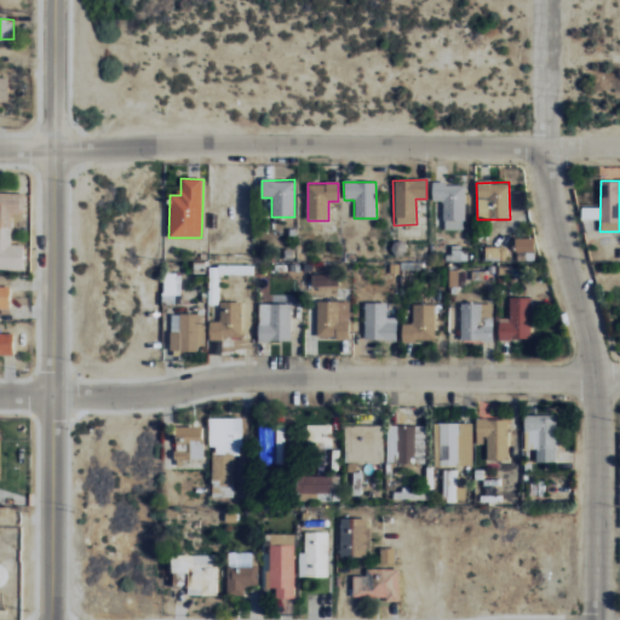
[(465,184),(432,183),(432,201),(443,201),(442,229),(464,230),(465,184)]
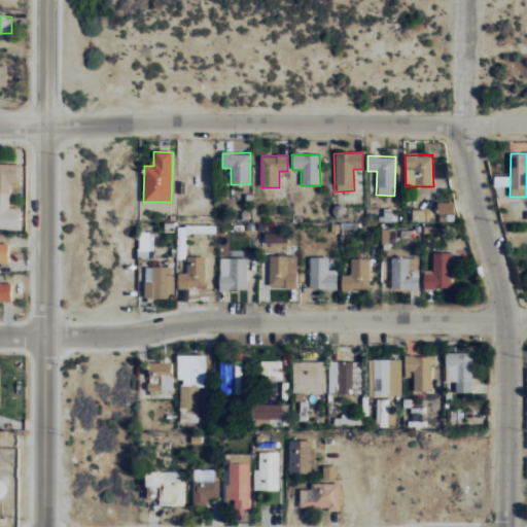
[(0,229),(20,230),(20,208),(9,208),(9,183),(21,183),(21,165),(0,164),(0,229)]
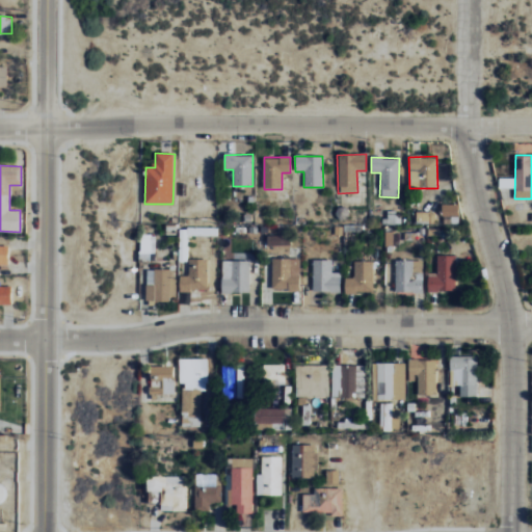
[(452,223),(451,217),(459,217),(458,204),(443,205),(443,223),(452,223)]
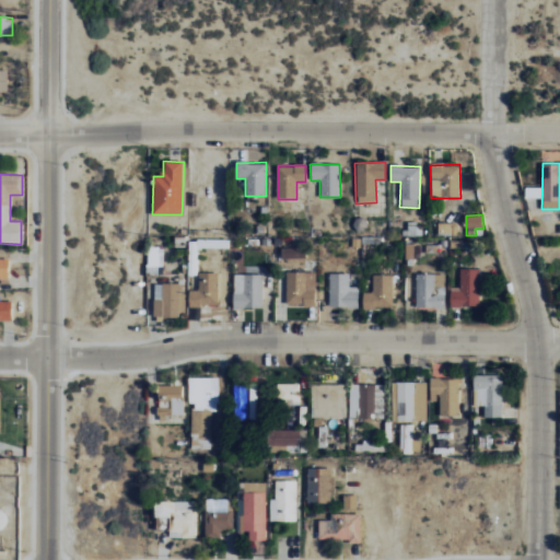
[(458,223),(438,223),(438,235),(458,235),(458,223)]
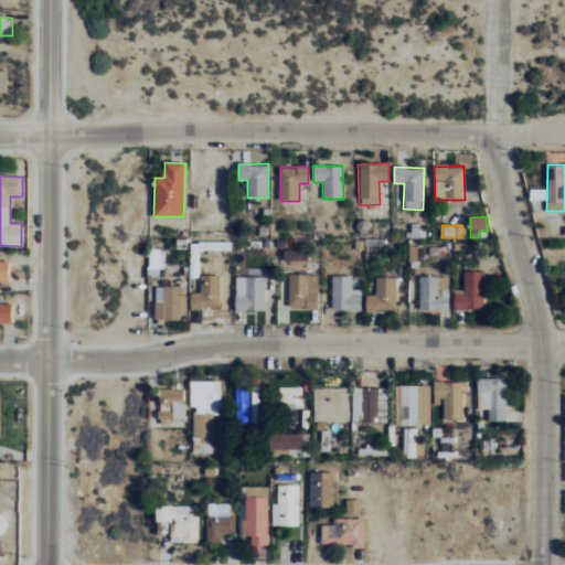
[(164,274),(164,266),(162,266),(161,249),(149,251),(150,275),(164,274)]
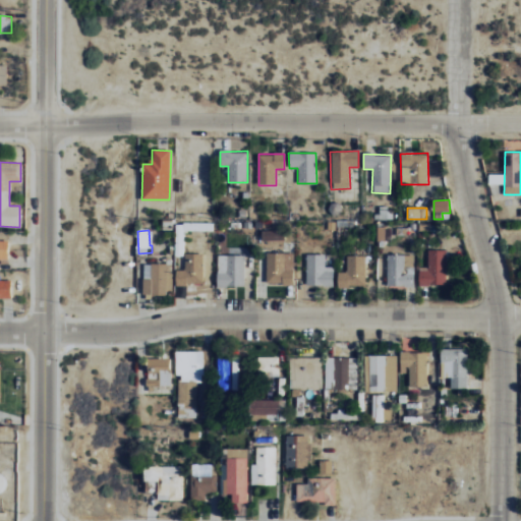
[(262,231),(263,241),(284,240),(284,230),(262,231)]
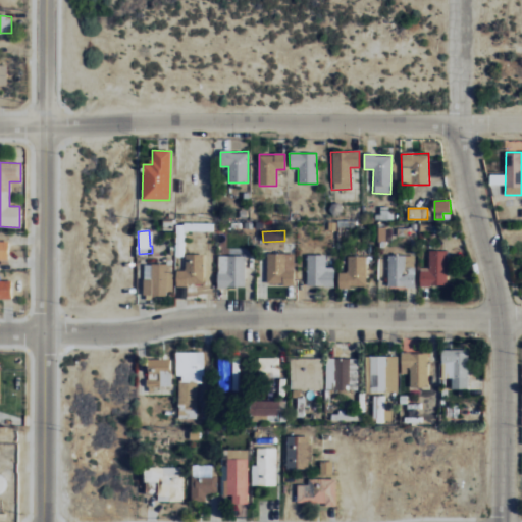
[(8,242),(0,242),(0,260),(7,261),(8,242)]
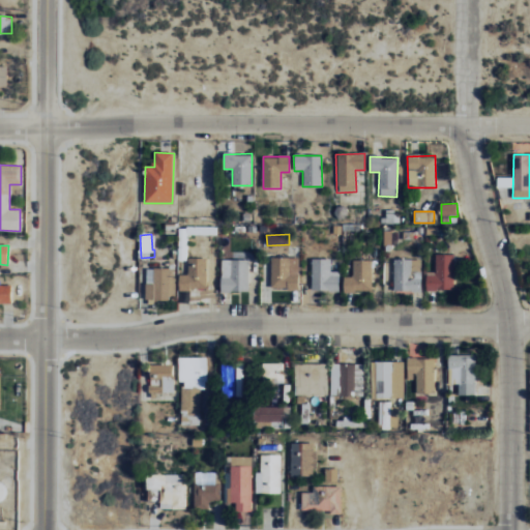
[(427,290),(454,290),(453,255),(436,255),(436,273),(427,273),(427,290)]
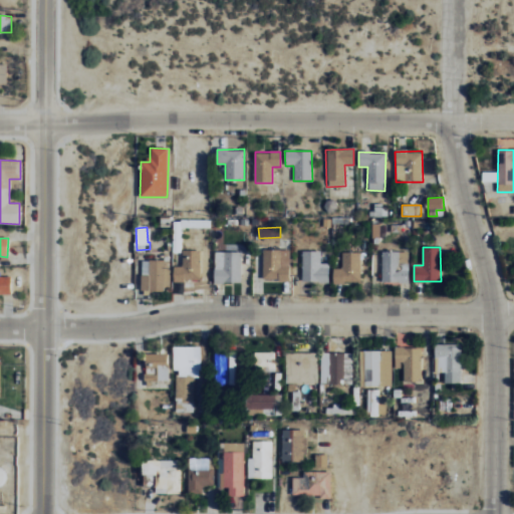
[(201,250),(182,250),(182,267),(174,267),(174,280),(201,281),(201,250)]
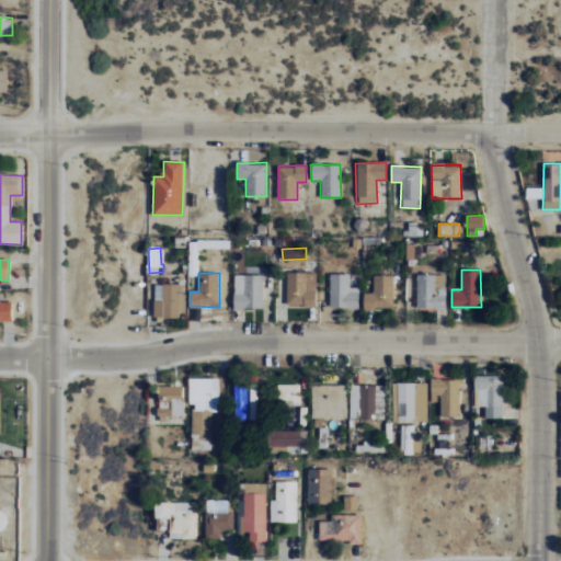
[(287,273),(286,306),(316,306),(317,273),(287,273)]
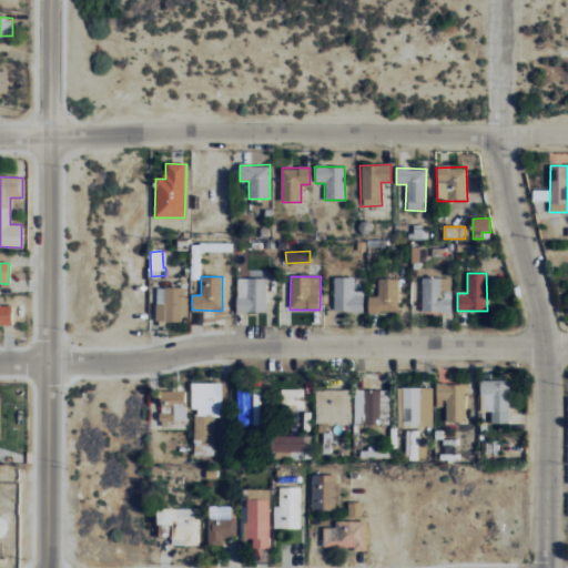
[(354,277),(334,277),(334,312),(363,312),(364,291),(354,291),(354,277)]
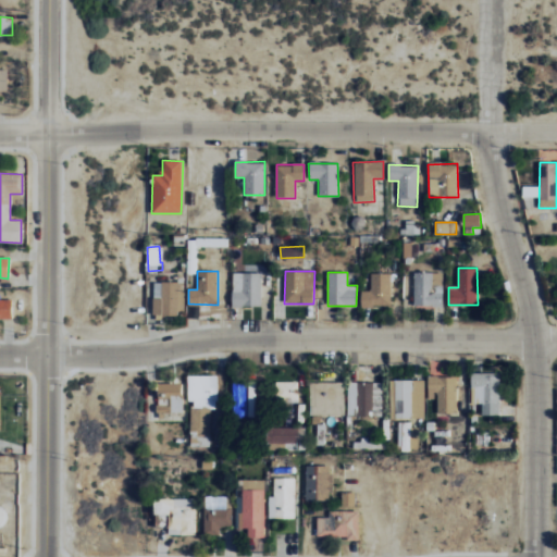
[(261,307),(261,273),(233,273),(232,306),(261,307)]
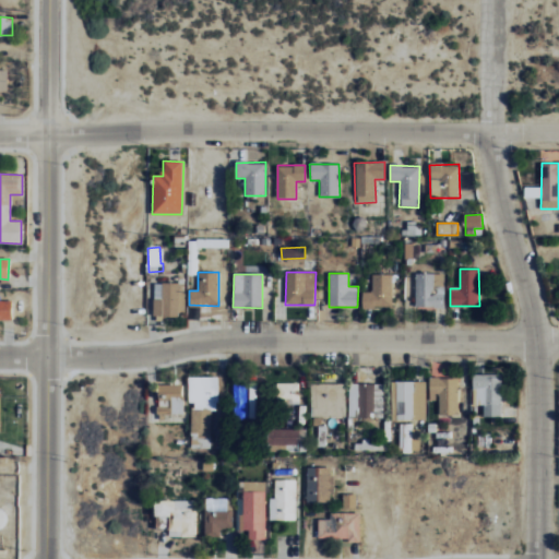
[(392,274),(371,274),(372,292),(363,293),(363,308),(392,308),(392,274)]
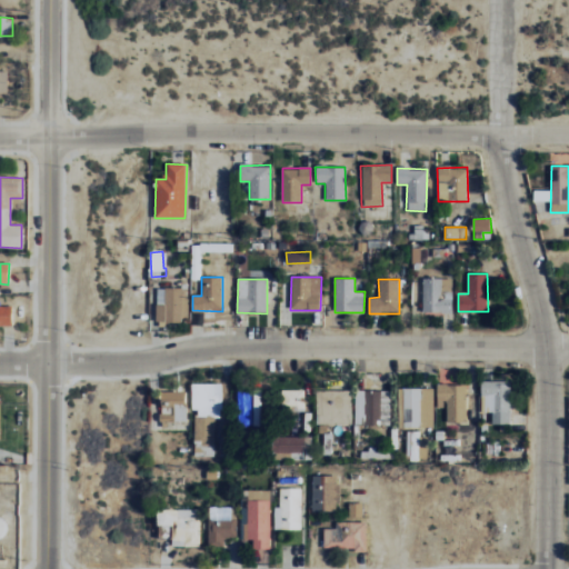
[(422,279),(423,312),(453,312),(452,279),(422,279)]
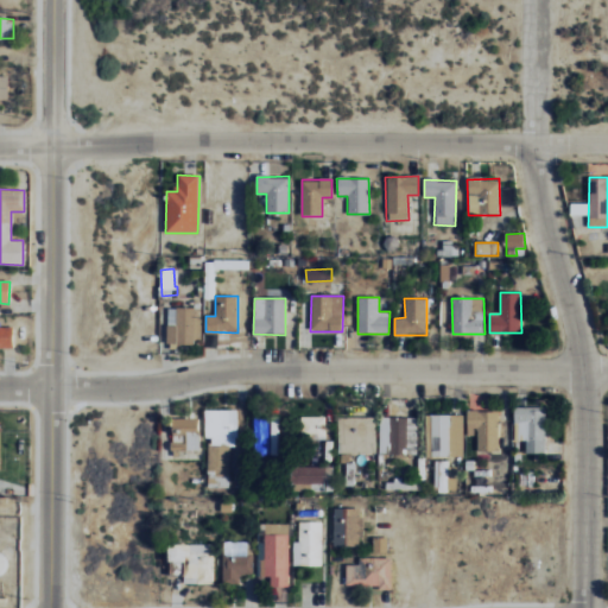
[(202,343),(201,308),(166,309),(168,344),(202,343)]
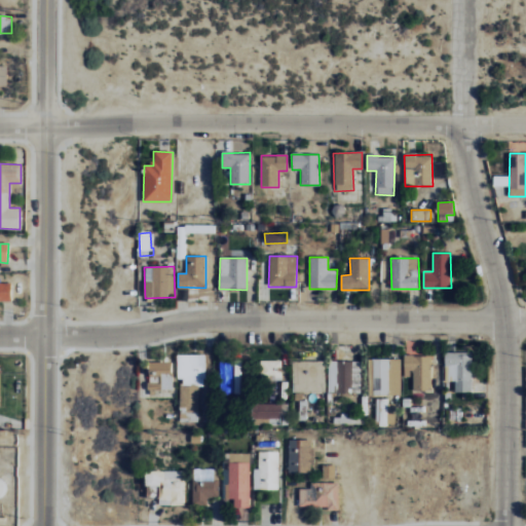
[(11,283),(0,283),(0,300),(11,301),(11,283)]
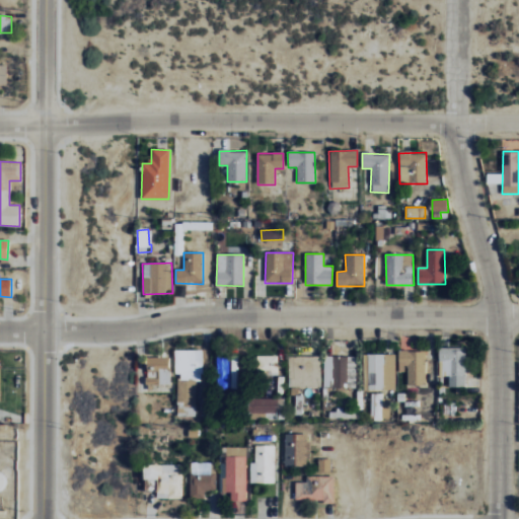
[(196,416),(195,381),(202,381),(202,350),(175,350),(176,416),(196,416)]
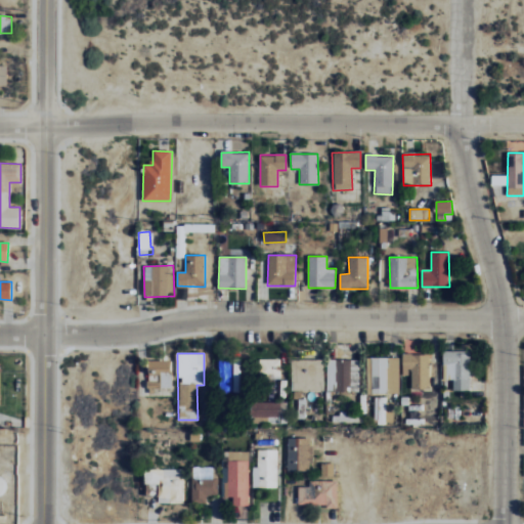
[(429,388),(429,353),(402,354),(402,377),(409,377),(410,388),(429,388)]
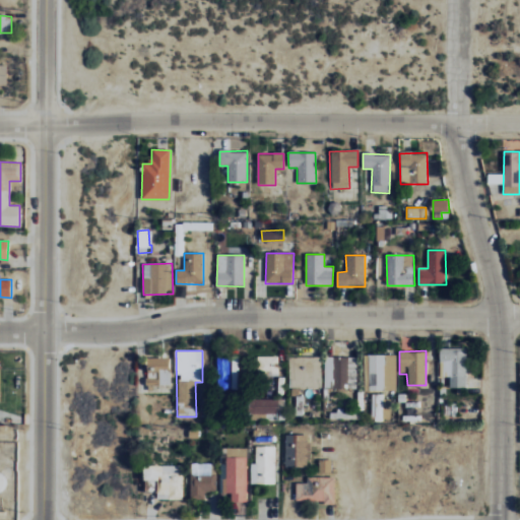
[(396,390),(396,354),(369,354),(369,391),(396,390)]
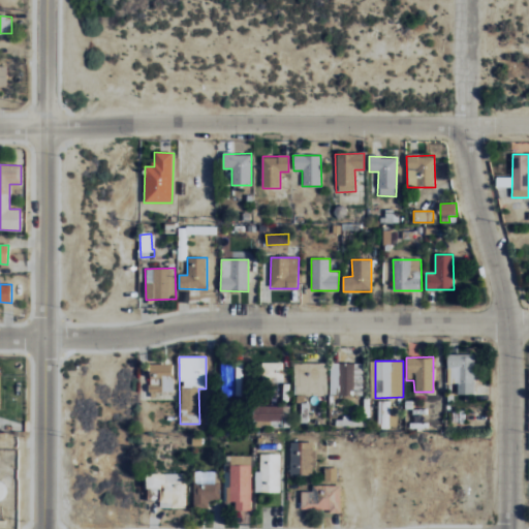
[(329,394),(362,395),(363,363),(330,362),(329,394)]
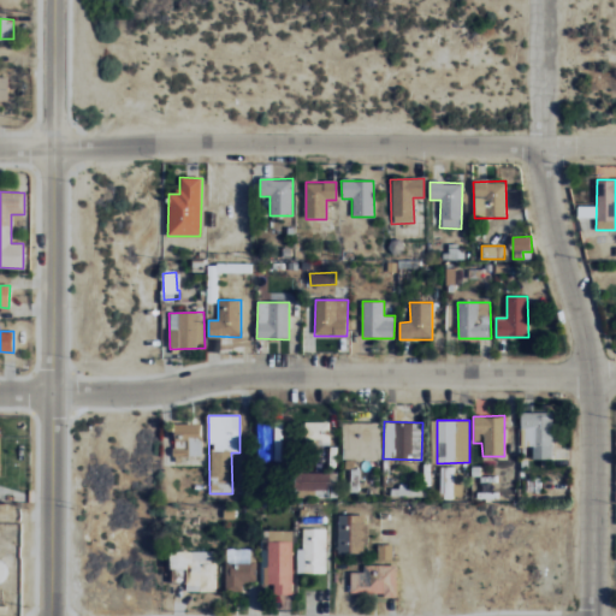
[(330,422),(306,422),(306,445),(329,445),(330,422)]
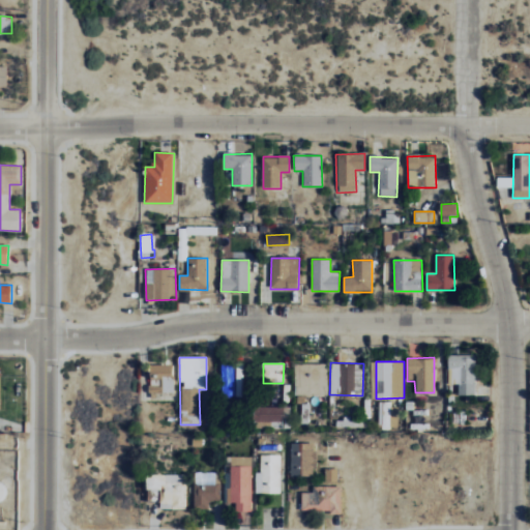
[(326,363),(294,363),(294,394),(327,394),(326,363)]
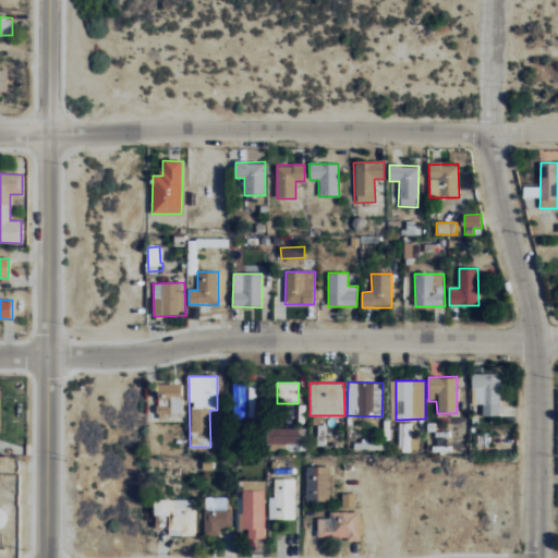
[(183,384),(157,384),(157,414),(183,414),(183,384)]
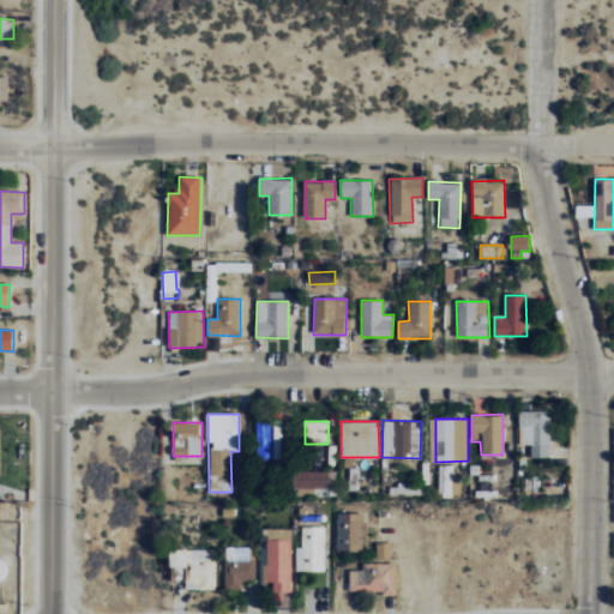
[(272,425),(258,423),(257,458),(271,459),(272,425)]
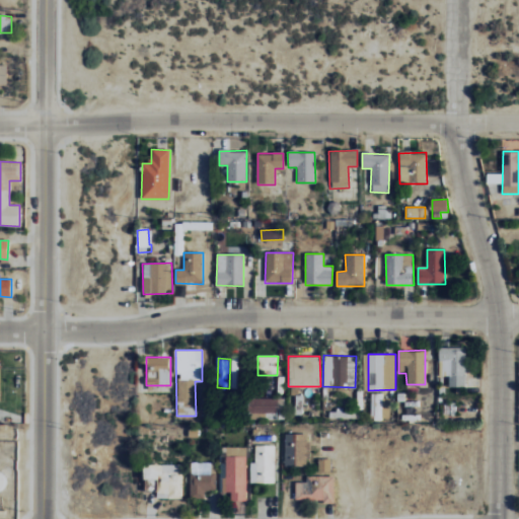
[(374,419),(389,419),(390,395),(375,395),(374,419)]
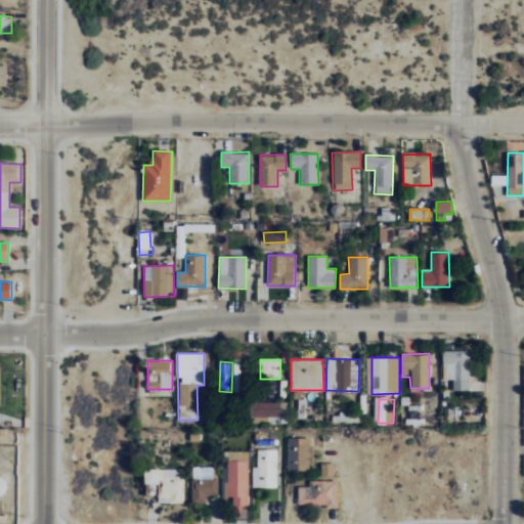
[(288,402),(253,401),(253,421),(287,421),(288,402)]
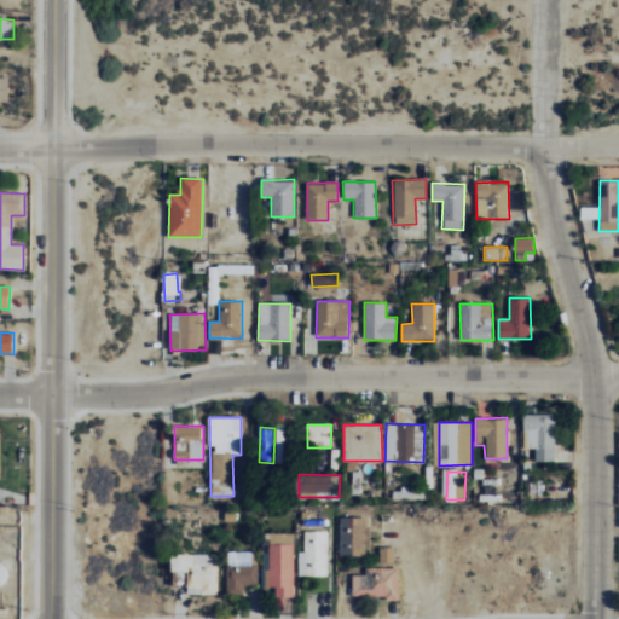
[(339,556),(368,556),(369,518),(340,516),(339,556)]
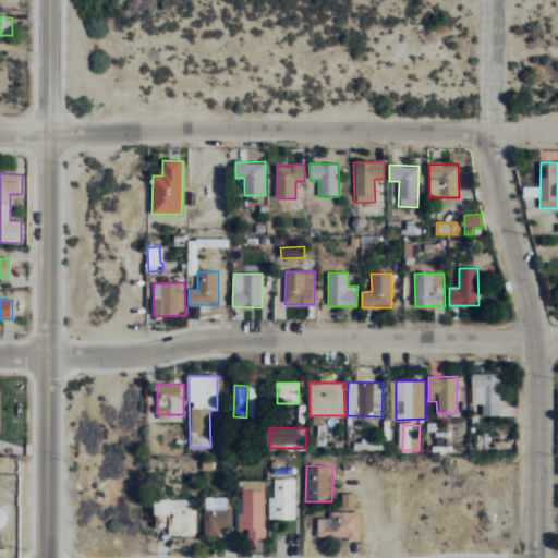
[(269,519),(295,520),(295,478),(275,478),(275,497),(269,497),(269,519)]
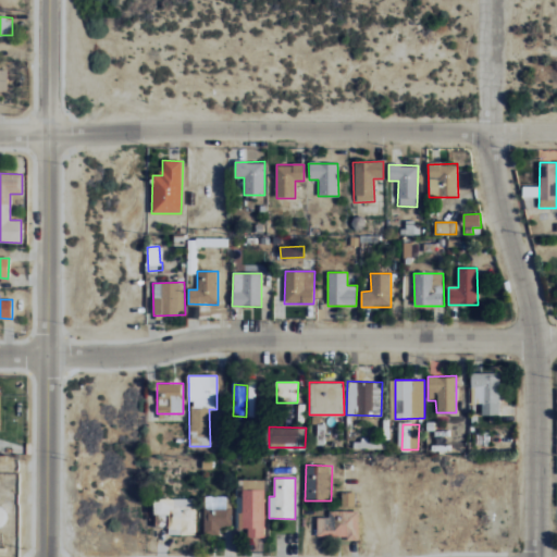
[(264,537),(265,480),(243,480),(243,529),(248,529),(248,536),(264,537)]
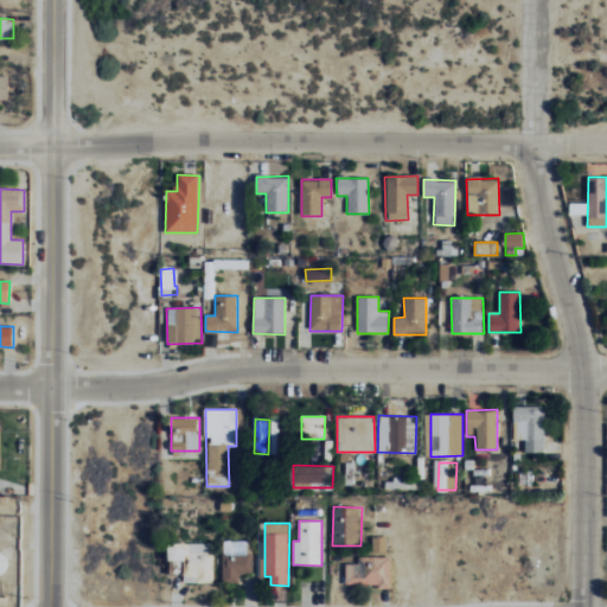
[(388,536),(372,536),(372,551),(389,551),(388,536)]
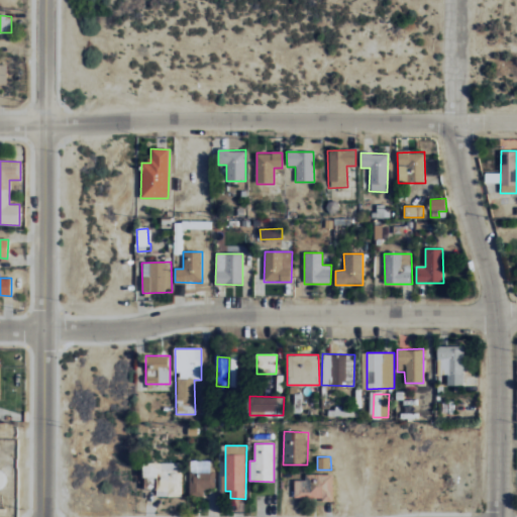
[(215,460),(190,460),(189,495),(203,496),(203,489),(215,489),(215,460)]
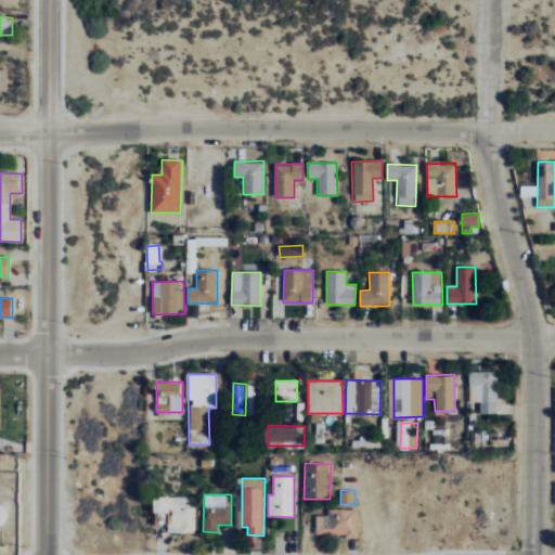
[(194,533),(196,497),(154,495),(154,512),(170,513),(170,527),(180,527),(180,532),(194,533)]
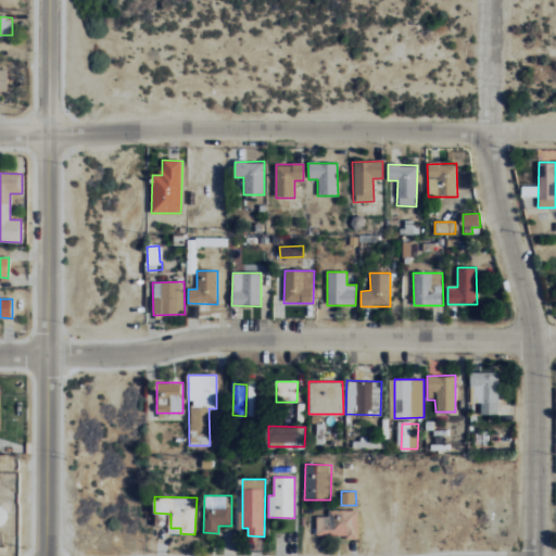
[(316,516),(316,536),(358,536),(358,510),(328,509),(328,516),(316,516)]
